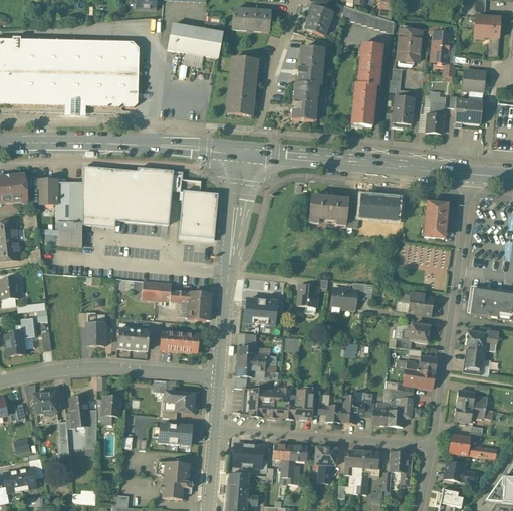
[(158,8),(157,0),(136,0),(136,8),(158,8)]
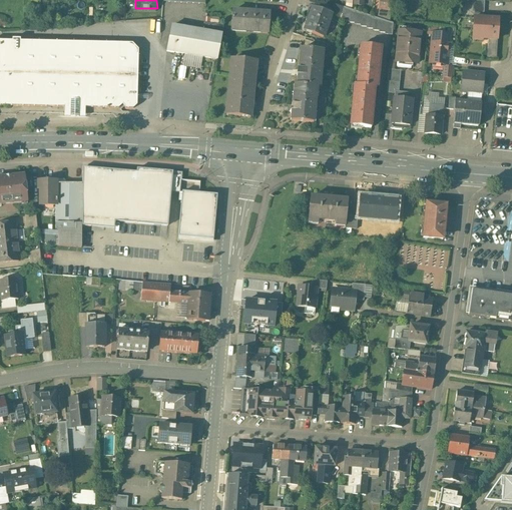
[(342,10),(344,4),(333,0),(331,6),(342,10)]
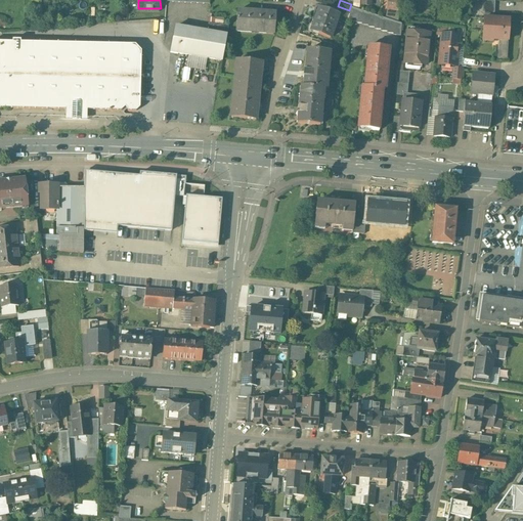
[(481,0),(482,8),(494,8),(494,0),(481,0)]
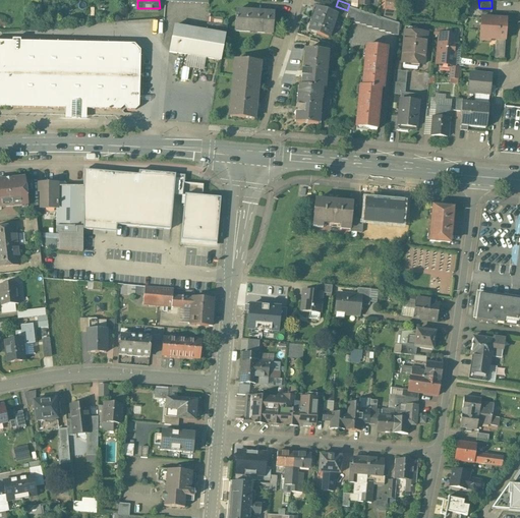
[(335,10),(318,4),(309,27),(328,35),(333,21),(331,20),(335,10)]
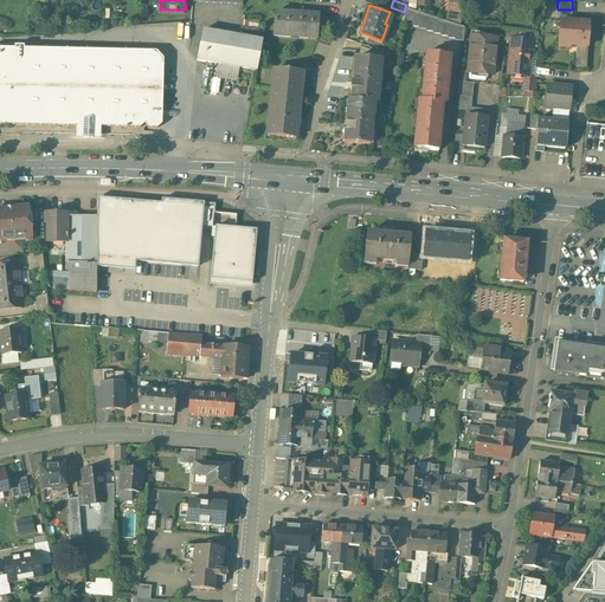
[(464,24),(406,5),(404,12),(403,20),(411,20),(411,24),(418,23),(418,25),(425,25),(425,27),(433,27),(432,30),(441,30),(441,32),(448,32),(448,34),(455,34),(455,37),(463,37),(464,24)]
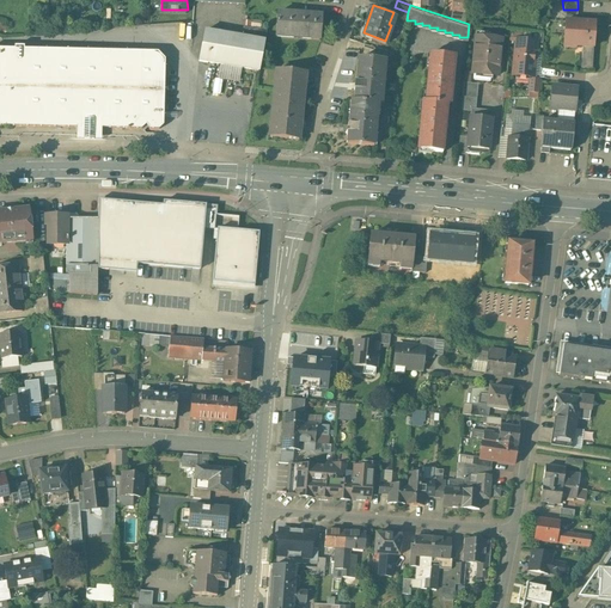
[(322,12),(277,8),(276,32),(319,35),(322,12)]
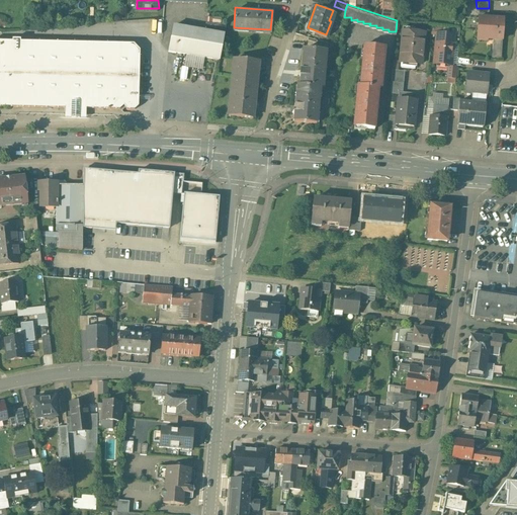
[(503,15),(478,14),(478,34),(493,35),(503,35),(503,15)]
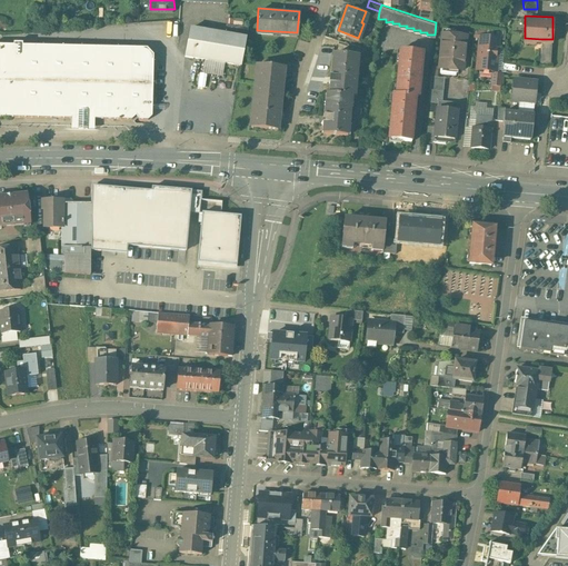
[(198,56),(203,27),(190,25),(185,52),(198,56)]
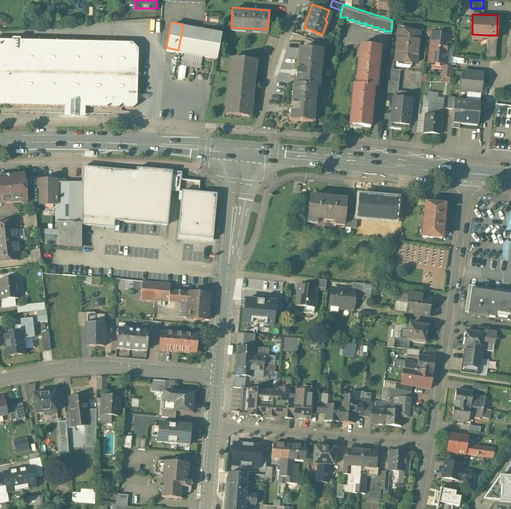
[(221,31),(183,24),(178,50),(217,57),(221,31)]
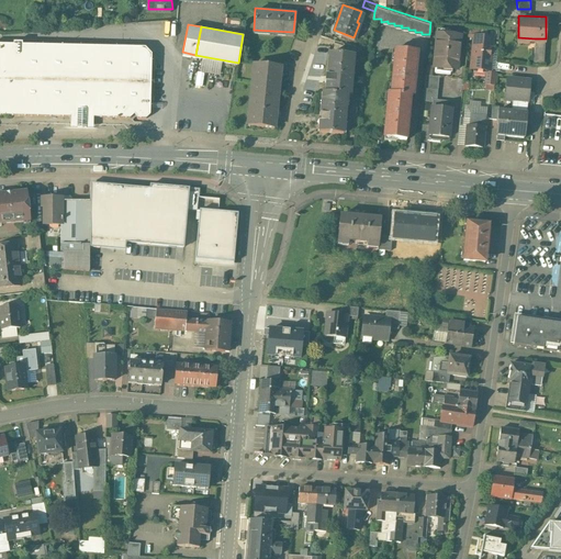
[(460,31),(436,30),(434,64),(435,64),(451,65),(458,65),(460,31)]
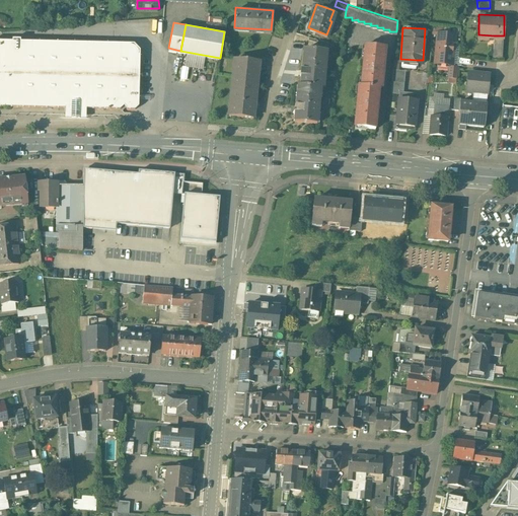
[(454,31),(438,30),(435,60),(451,61),(454,31)]
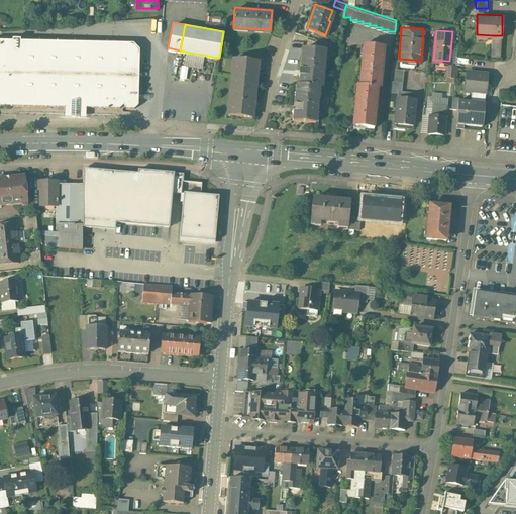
[(12,37),(0,37),(0,103),(68,104),(71,108),(76,108),(81,108),(83,105),(120,106),(123,102),(126,106),(135,106),(138,103),(139,46),(133,40),(20,38),(20,35),(12,35),(12,37)]
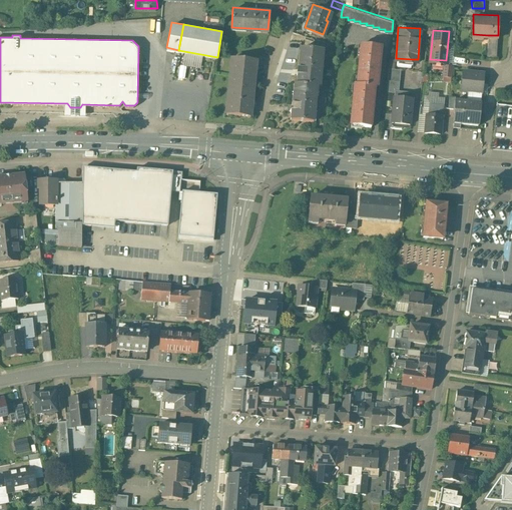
[(497,54),(498,35),(488,35),(487,53),(497,54)]
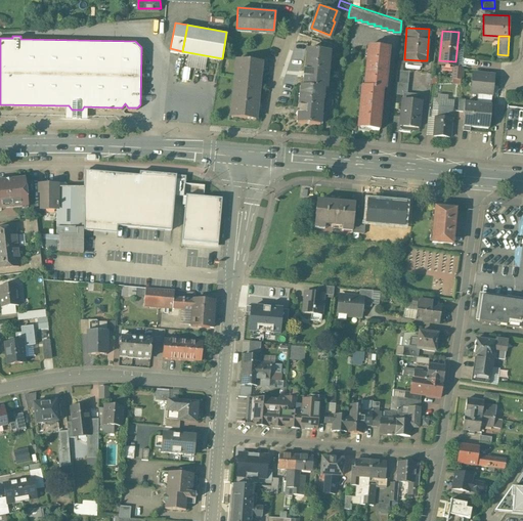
[(389,45),(368,44),(365,84),(361,84),(358,126),(379,127),(382,86),(385,87),(389,45)]
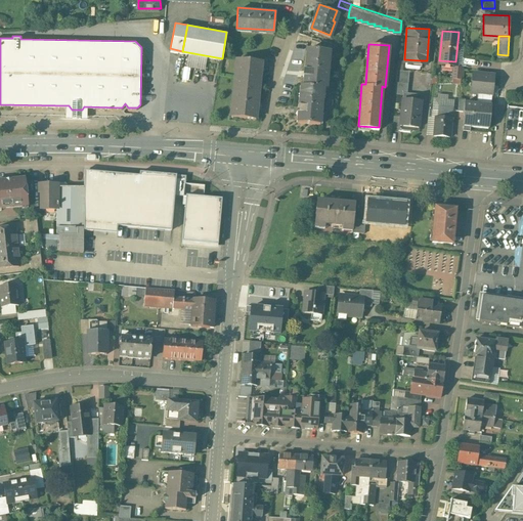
[(330,48),(308,47),(306,69),(303,68),(302,74),(306,74),(305,83),(323,85),(327,85),(330,48)]
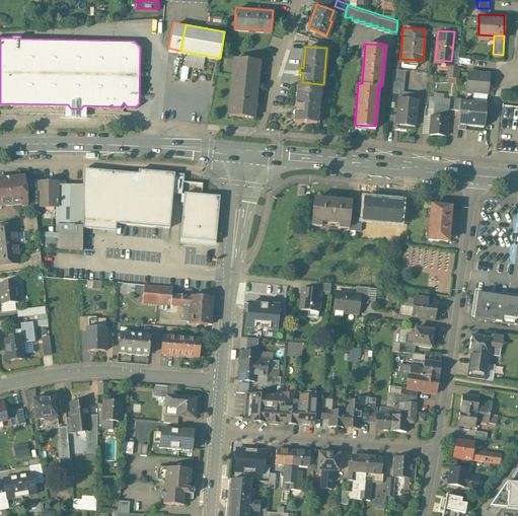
[(259,58),(234,56),(229,113),(253,115),(254,105),(256,105),(257,99),(254,99),(259,58)]
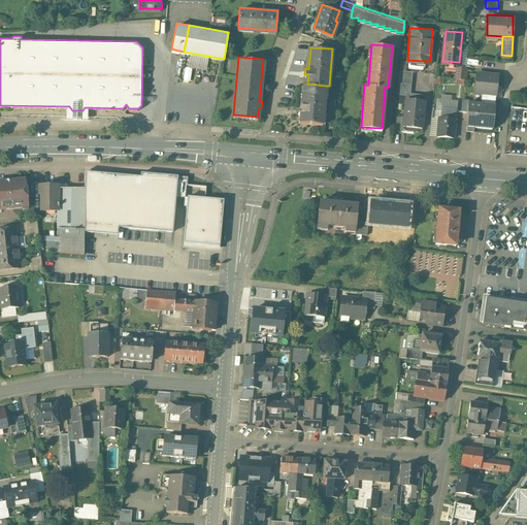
[(465,65),(457,64),(456,76),(464,77),(465,65)]
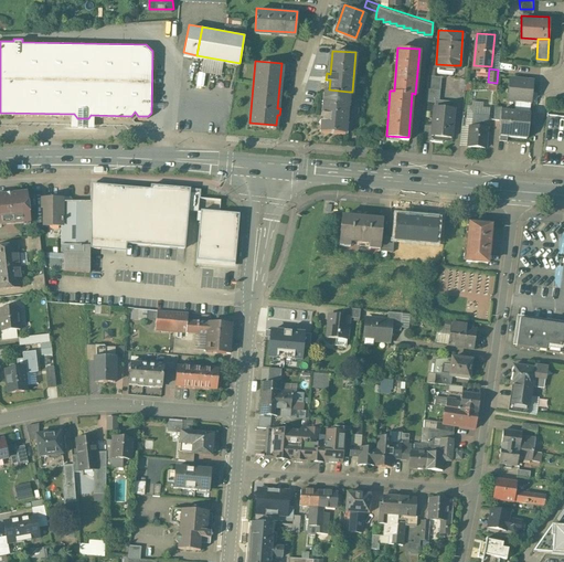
[(440,74),(427,73),(427,86),(440,87),(440,74)]
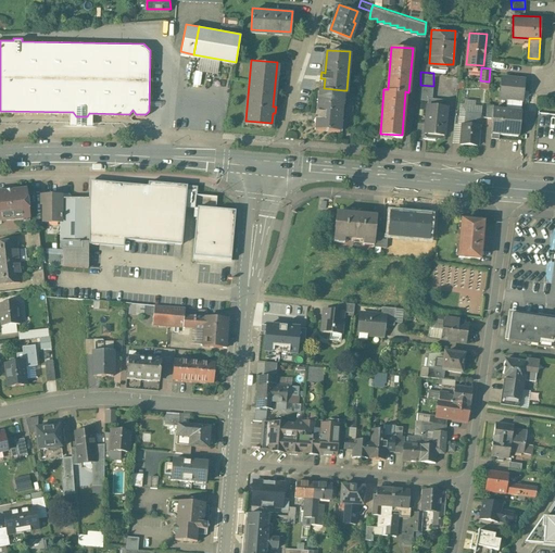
[(506,107),(520,108),(524,76),(501,75),(500,95),(507,96),(506,107)]
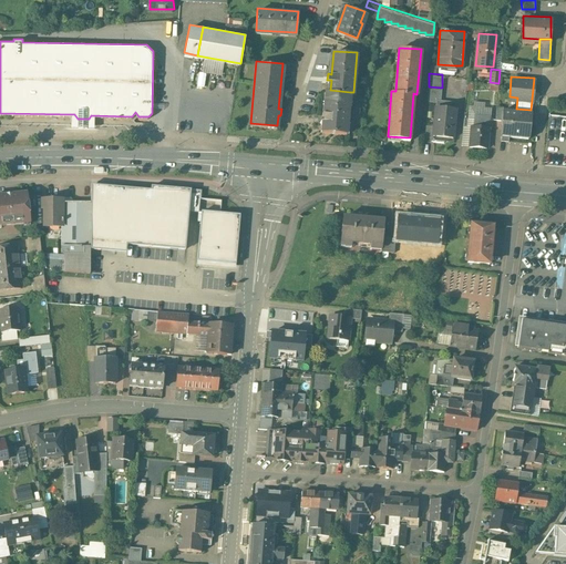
[(350,92),(330,90),(327,90),(326,113),(322,113),(321,119),(325,119),(323,130),(347,132),(350,92)]
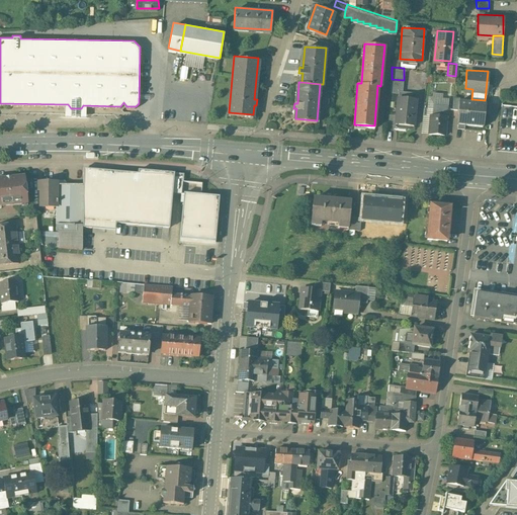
[(416,97),(398,96),(397,112),(396,121),(406,122),(414,122),(416,97)]
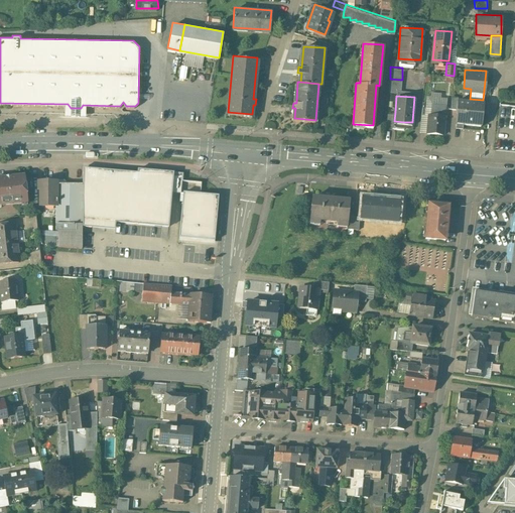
[(470,99),(458,98),(456,122),(482,123),(483,100),(470,99)]
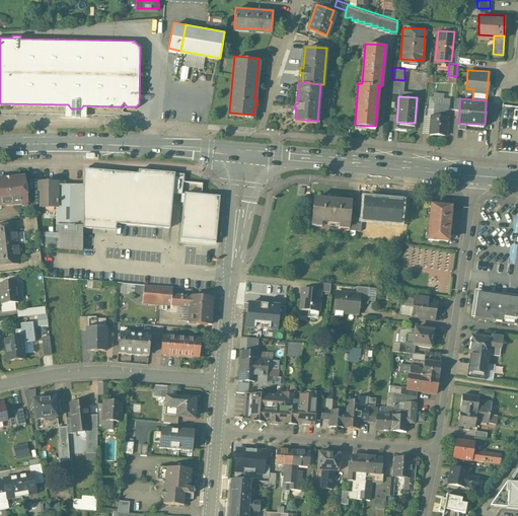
[(434,106),(433,115),(447,115),(448,103),(434,102),(434,106)]
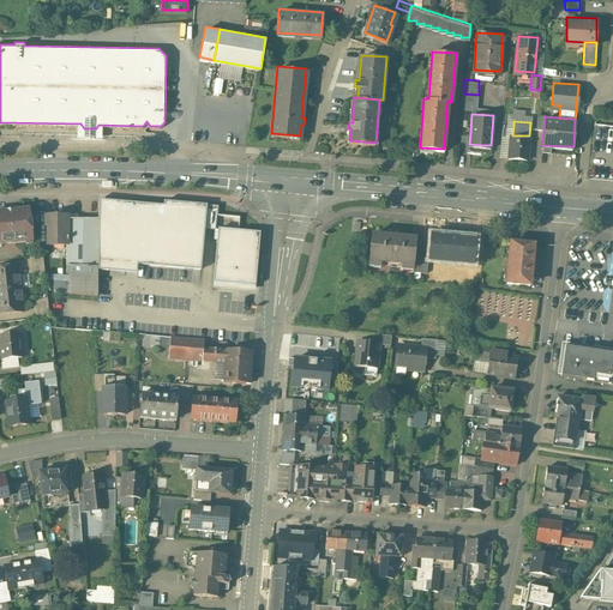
[(469,144),(470,133),(460,132),(458,149),(469,150),(469,144)]
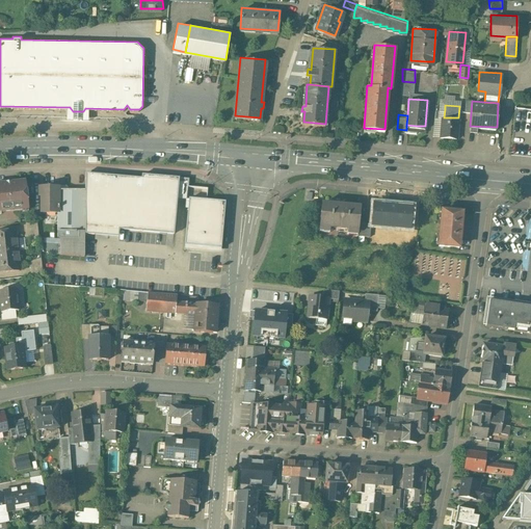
[(444,117),(442,116),(441,135),(457,136),(458,117),(444,117)]
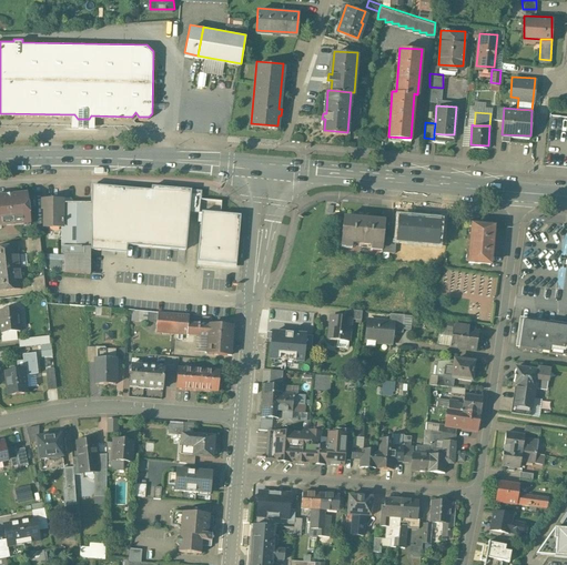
[(152,188),(91,183),(91,200),(91,248),(92,248),(92,242),(98,242),(103,243),(103,239),(127,241),(185,246),(189,210),(199,210),(200,197),(201,189),(152,184),(152,188)]
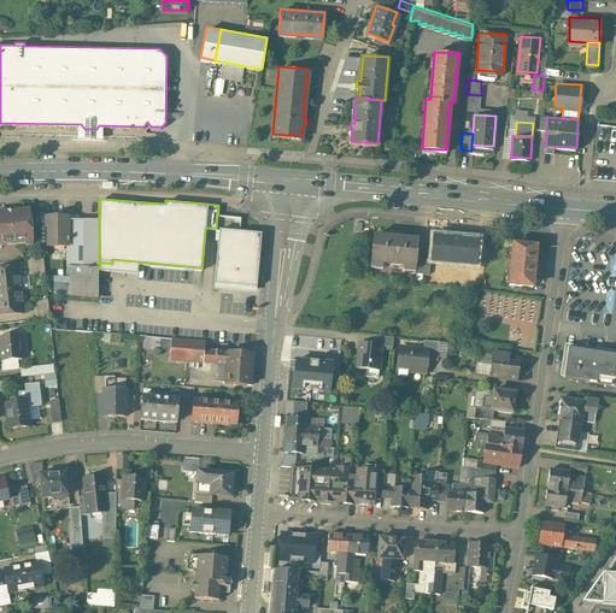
[(0,210),(0,239),(1,242),(27,240),(25,236),(33,235),(29,207),(0,210)]
